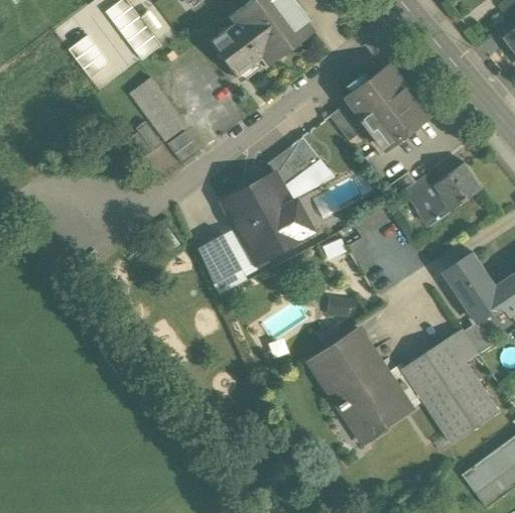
[(117,0),(105,9),(112,19),(131,5),(127,0),(117,0)]
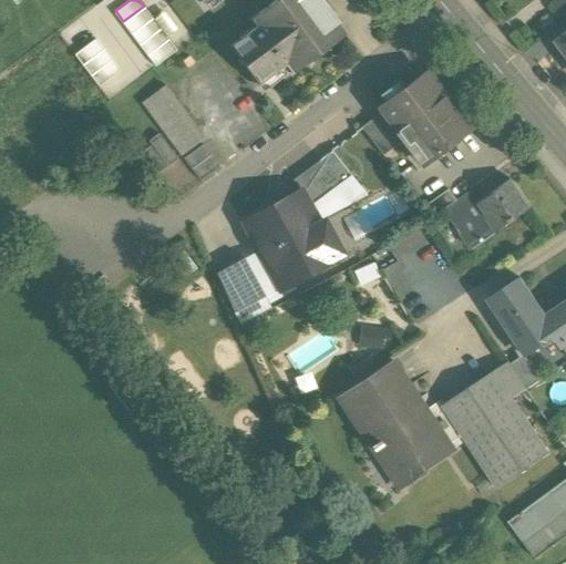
[(273,0),(250,18),(256,24),(229,44),(258,84),(285,64),(291,73),(340,37),(326,19),(331,14),(320,0),(273,0)]
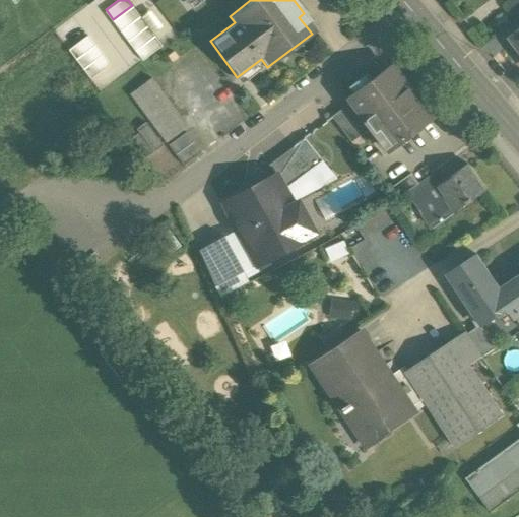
[(113,19),(121,29),(140,15),(132,5),(113,19)]
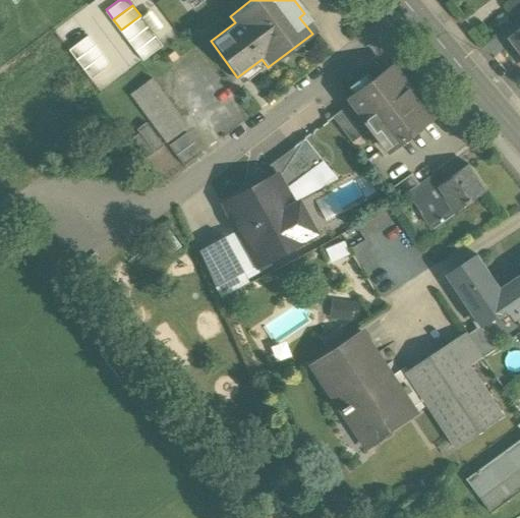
[(121,30),(128,40),(148,25),(140,15),(121,30)]
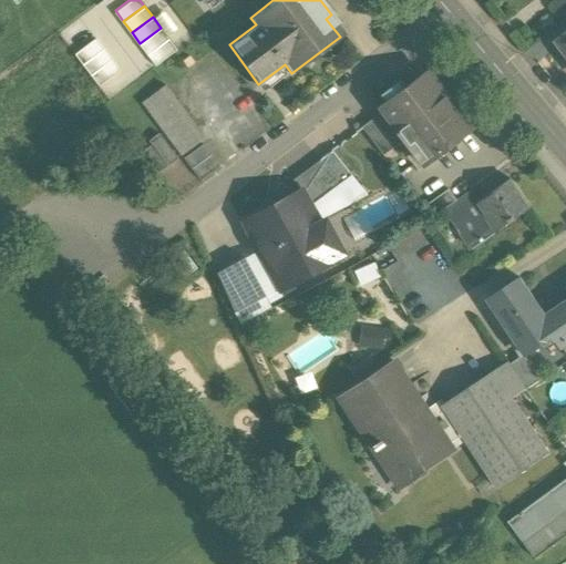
[(140,43),(148,54),(168,39),(161,28),(140,43)]
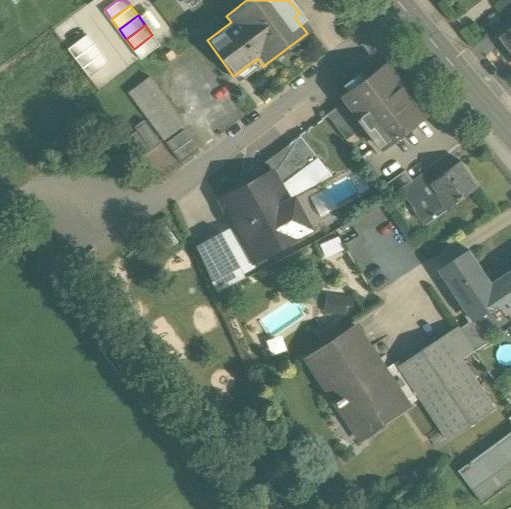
[(67,47),(74,57),(93,42),(86,33),(67,47)]
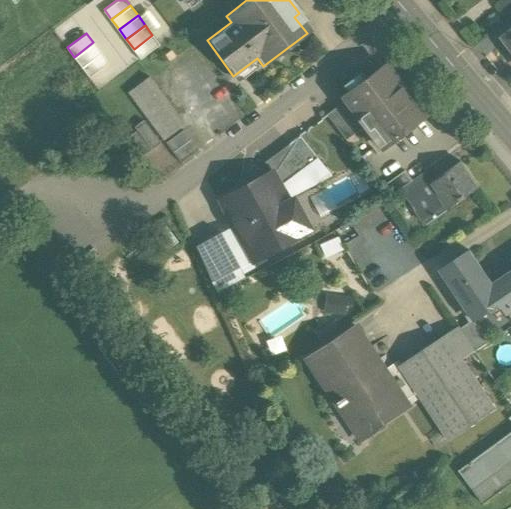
[(134,49),(141,59),(160,44),(152,35),(134,49)]
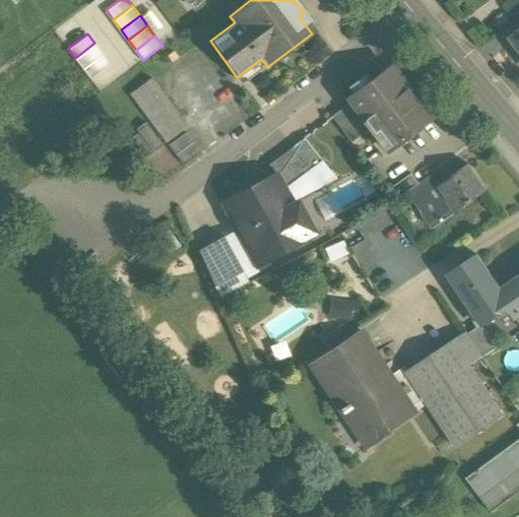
[(75,58),(83,67),(103,53),(94,43),(75,58)]
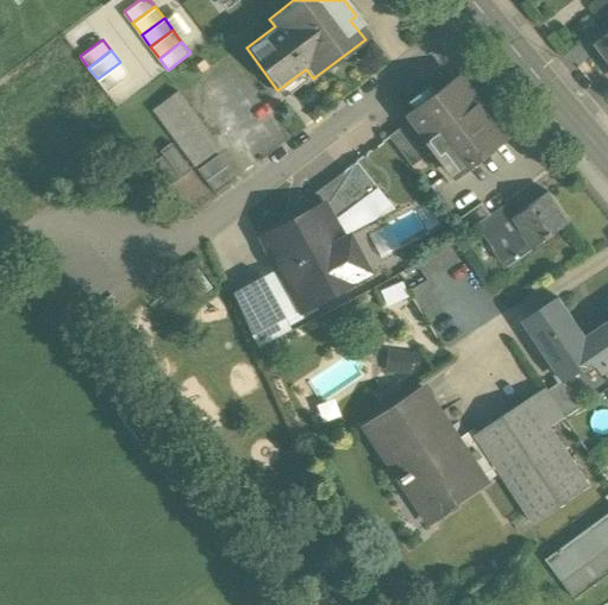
[(98,79),(106,90),(129,74),(120,62),(98,79)]
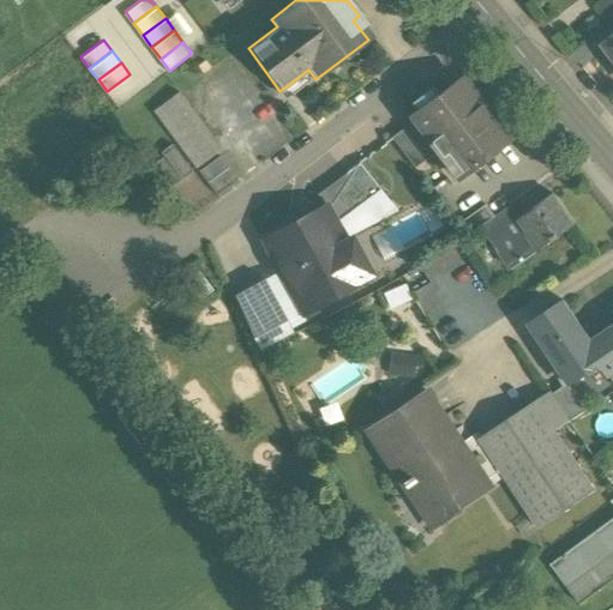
[(419,110),(413,114),(415,118),(439,149),(460,175),(509,138),(463,77),(438,95),(419,110)]
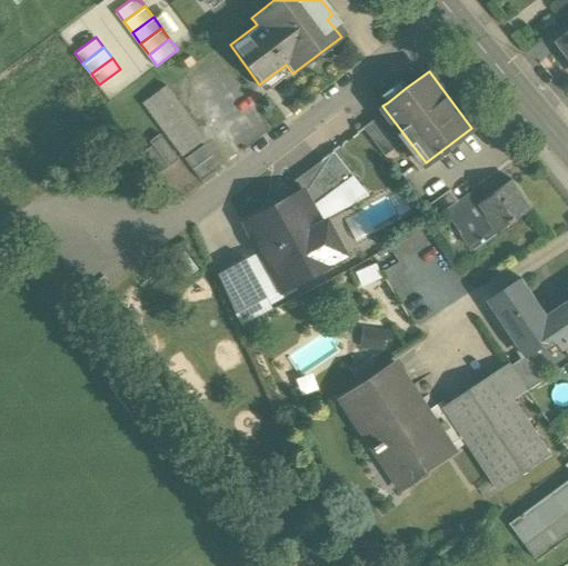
[(399,80),(381,93),(388,102),(406,88),(399,80)]
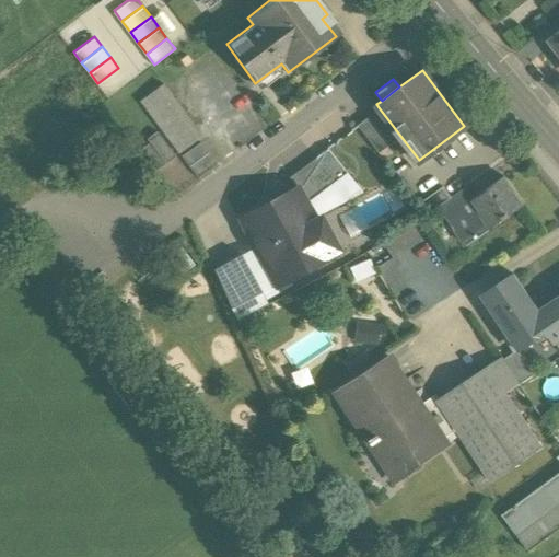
[(201,136),(162,82),(139,100),(162,131),(178,153),(201,136)]
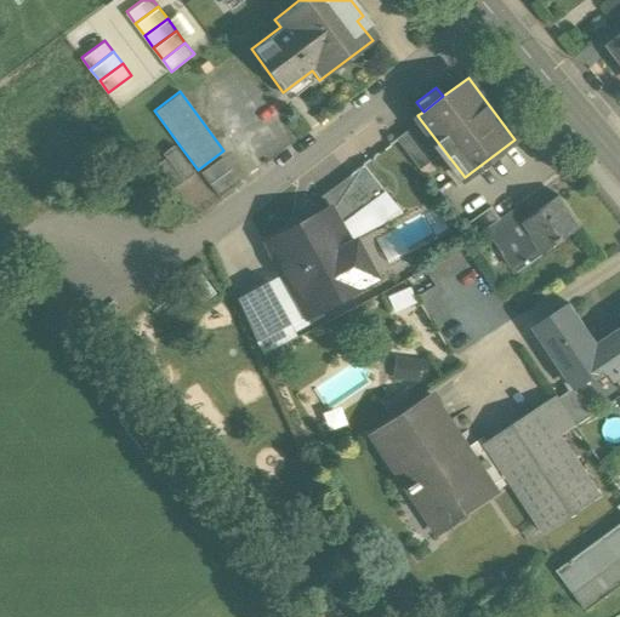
[(420,119),(397,137),(421,167),(444,150),(420,119)]
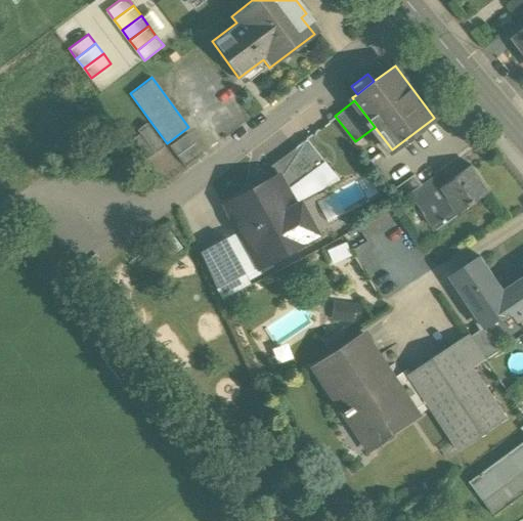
[(155,152),(167,143),(151,123),(139,131),(155,152)]
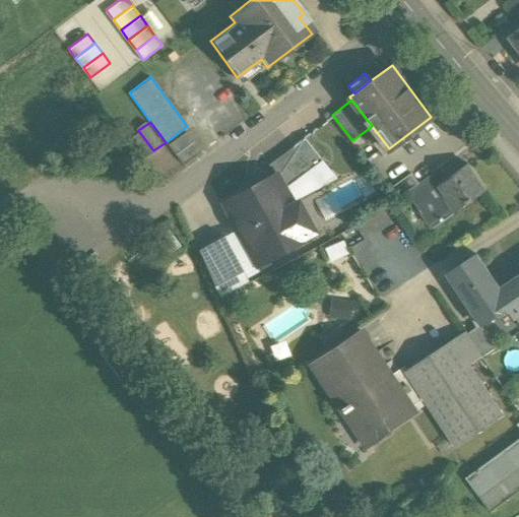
[(153,150),(138,130),(127,138),(143,158),(153,150)]
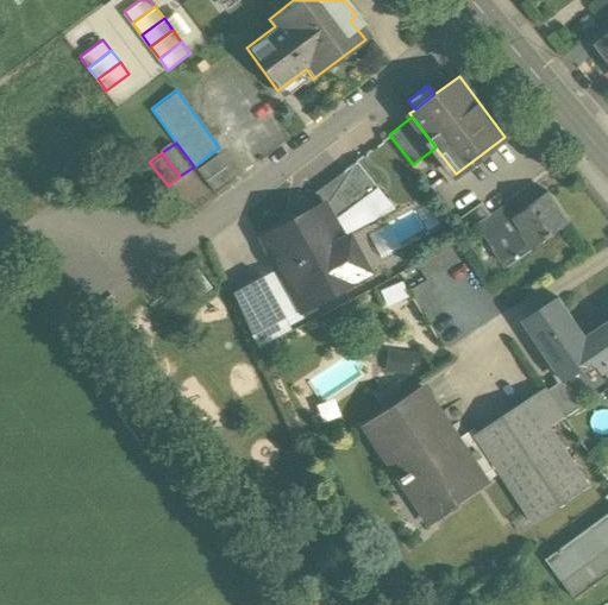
[(221,155),(200,170),(208,182),(230,166),(221,155)]
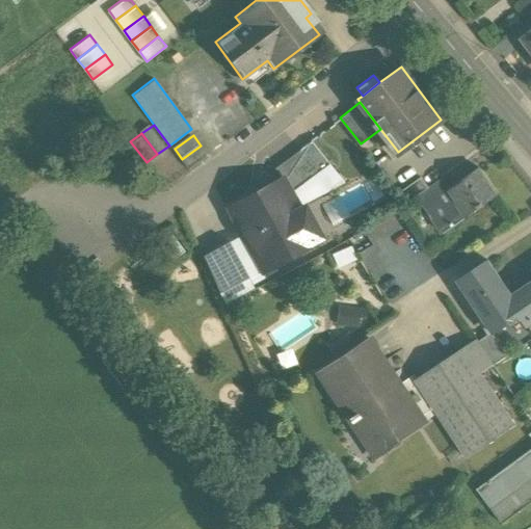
[(313,140),(300,149),(317,174),(330,163),(313,140)]
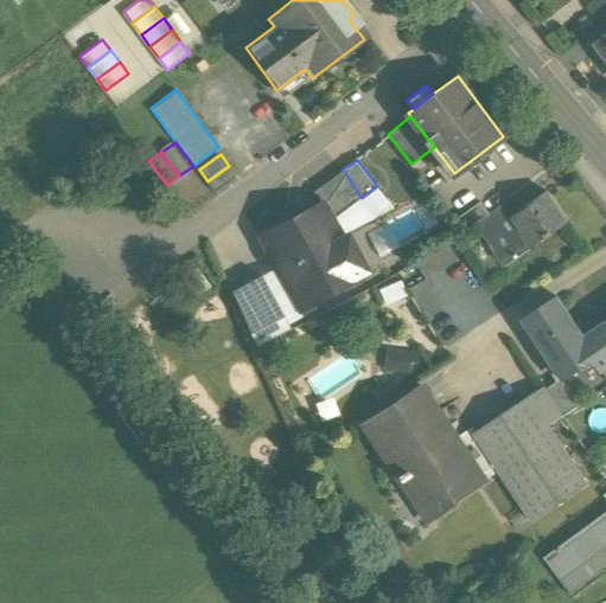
[(229,166),(208,181),(216,192),(238,177),(229,166)]
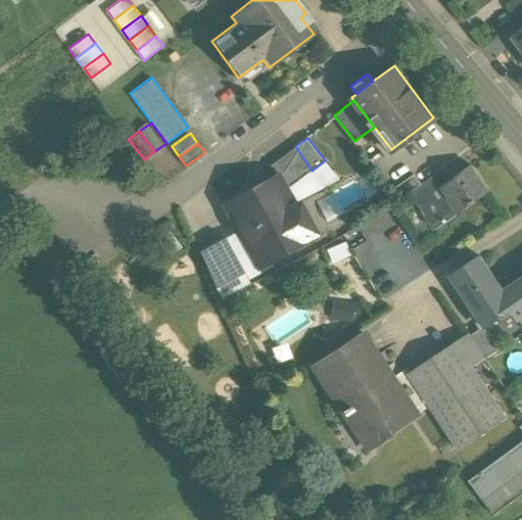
[(295,146),(271,166),(278,178),(279,178),(285,190),(312,171),(295,146)]
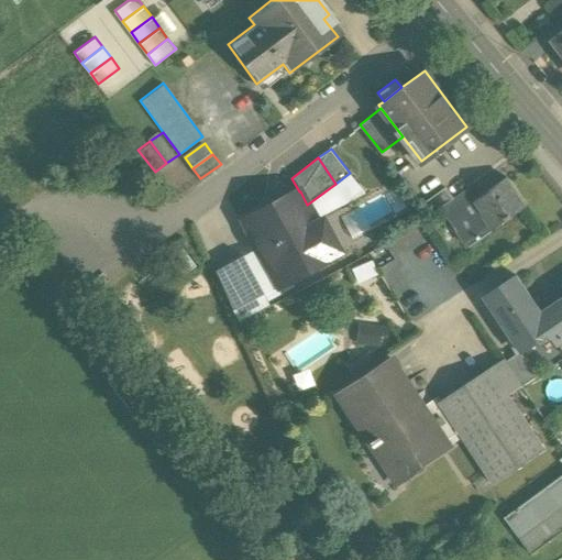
[(527,205),(507,176),(475,198),(486,215),(495,228),(527,205)]
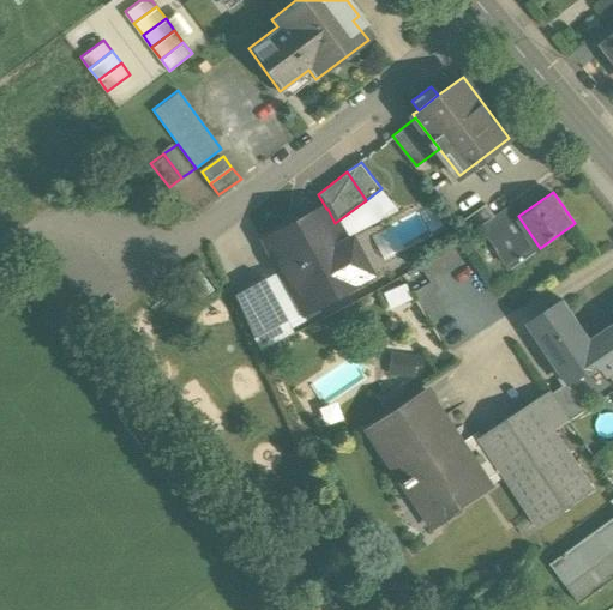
[(487,203),(460,222),(467,234),(494,215),(487,203)]
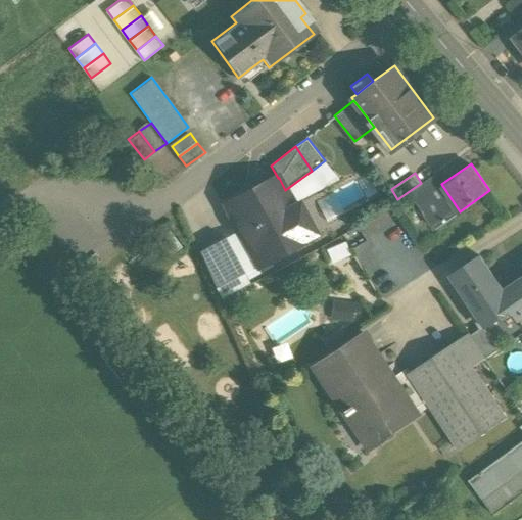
[(419,185),(416,198),(436,228),(460,211),(452,199),(441,184),(433,175),(419,185)]
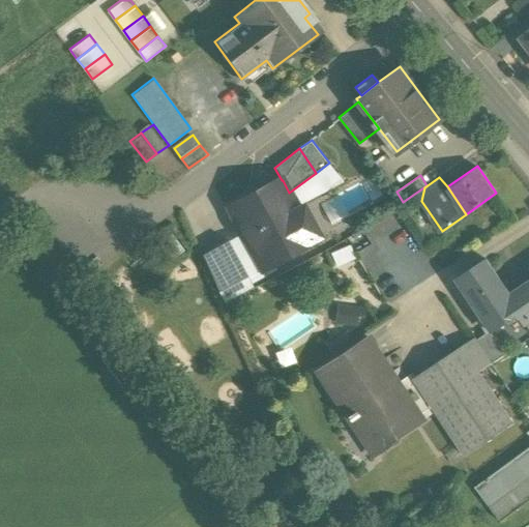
[(289,193),(283,180),(282,180),(251,197),(250,196),(230,206),(245,236),(255,230),(272,262),(314,239),(289,193)]
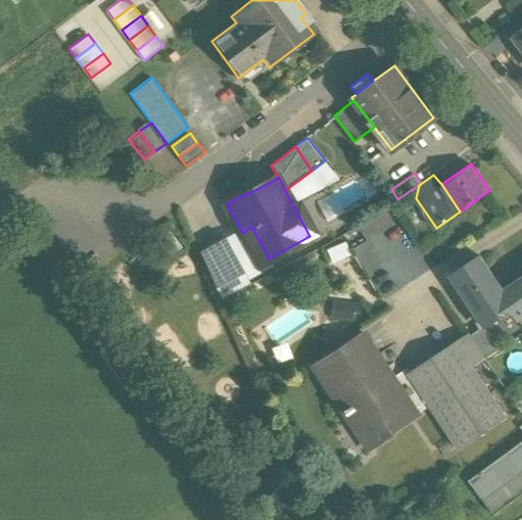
[(182,245),(167,226),(154,236),(169,255),(182,245)]
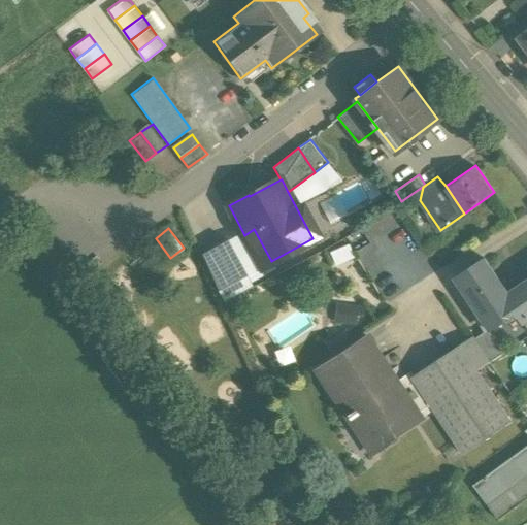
[(246,273),(227,238),(202,253),(219,289),(246,273)]
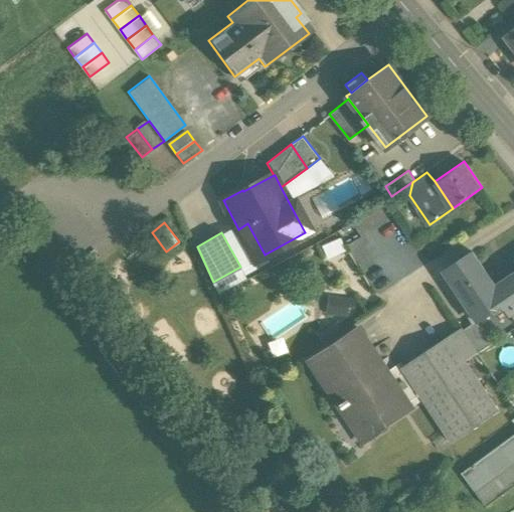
[(513,273),(495,286),(491,280),(492,279),(473,251),(444,271),(477,321),(478,322),(505,304),(511,313),(513,311),(513,273)]
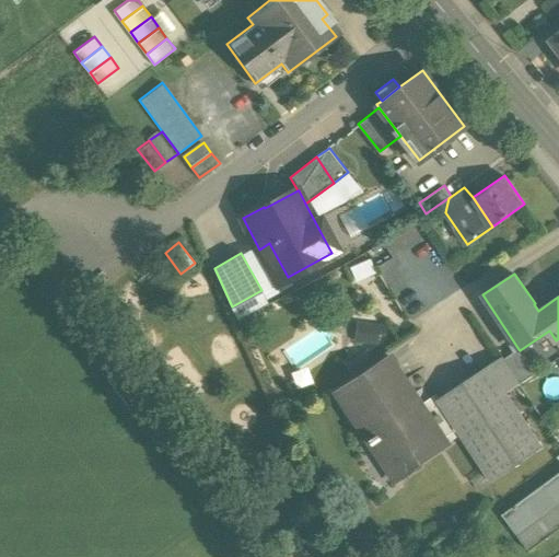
[(519,349),(504,359),(520,383),(535,373),(520,350),(519,349)]
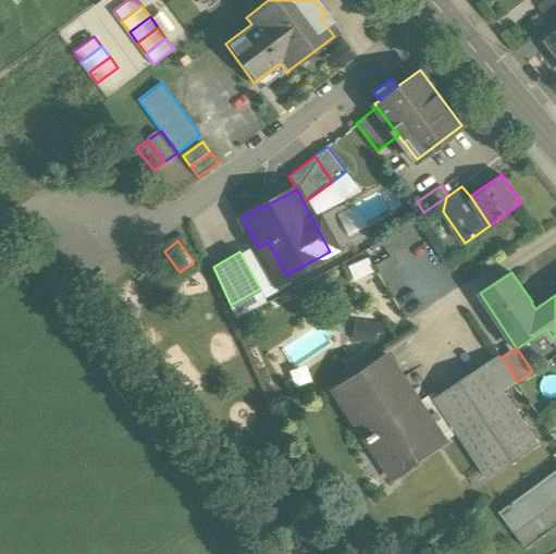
[(419,399),(386,353),(333,389),(391,477),(446,440),(420,399),(419,399)]
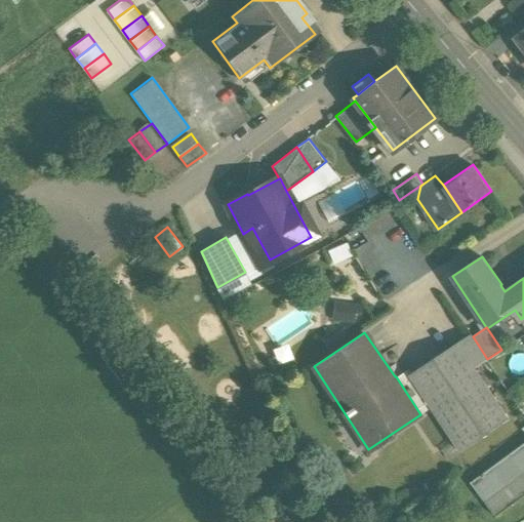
[(487,359),(473,336),(458,346),(474,368),(487,359)]
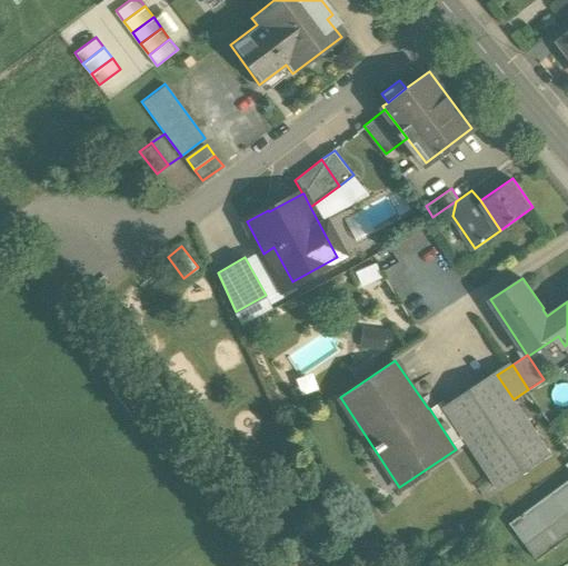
[(514,399),(497,375),(448,407),(447,408),(469,442),(500,489),(551,456),(514,399)]
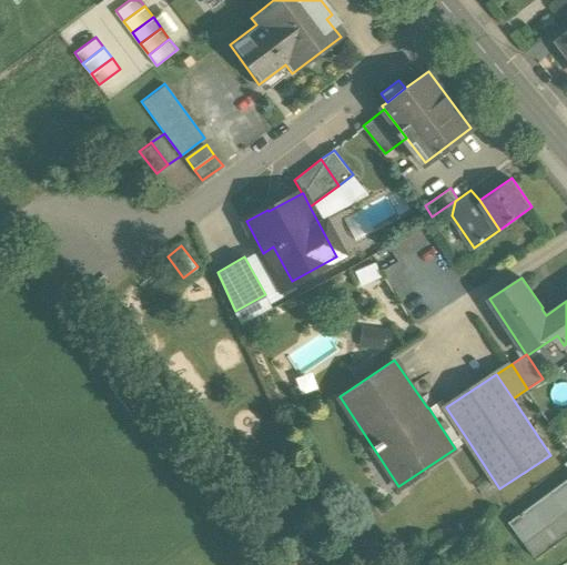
[(468,441),(446,407),(447,406),(443,399),(428,407),(455,449),(468,441)]
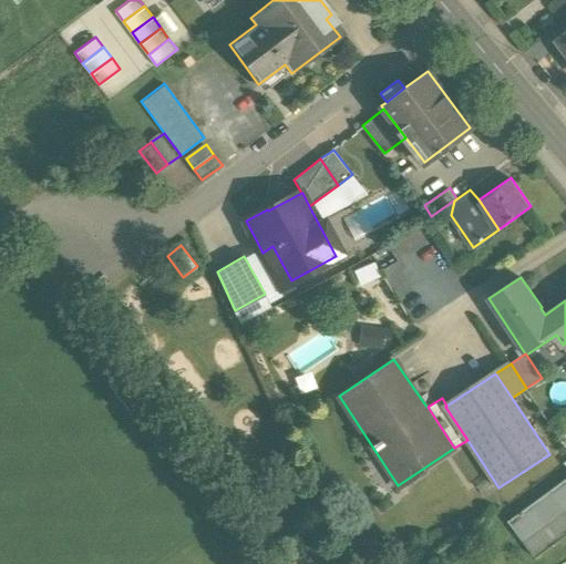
[(565,480),(511,521),(537,557),(565,536),(565,480)]
